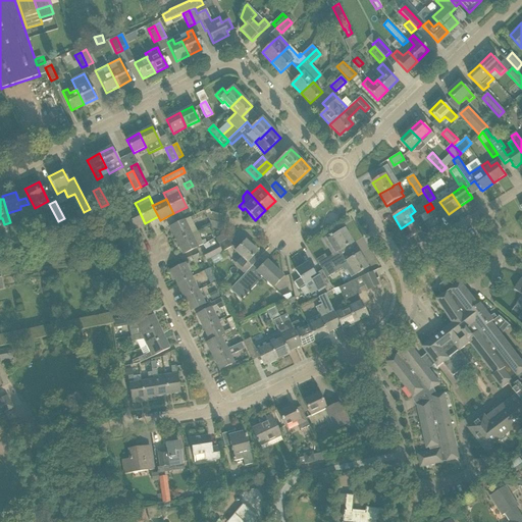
[(145,223),(138,208),(124,215),(132,229),(145,223)]
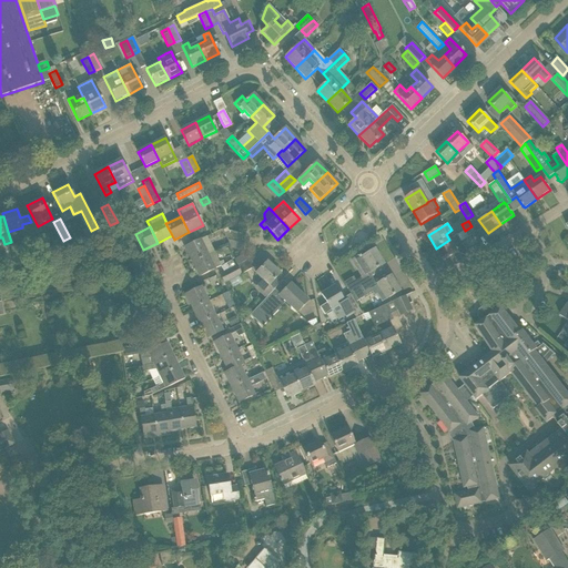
[(472,226),(465,231),(468,237),(476,233),(472,226)]
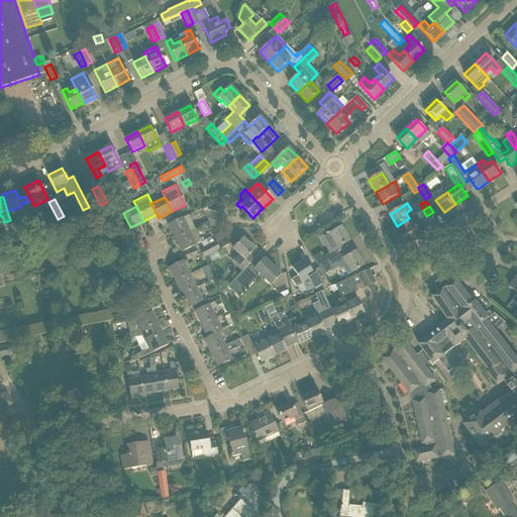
[(207,218),(221,222),(223,213),(209,210),(207,218)]
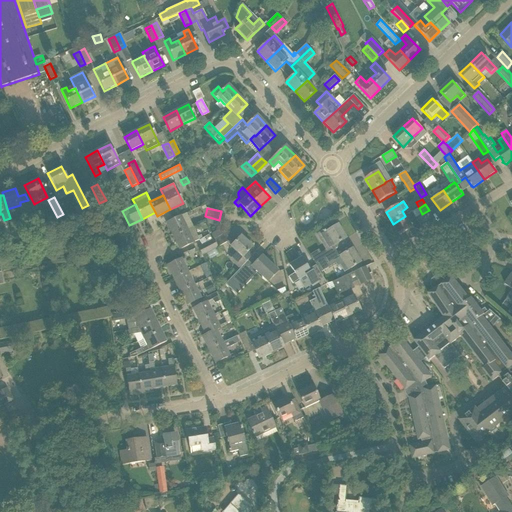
[(405,216),(393,224),(400,235),(406,232),(411,240),(424,232),(412,212),(405,216)]
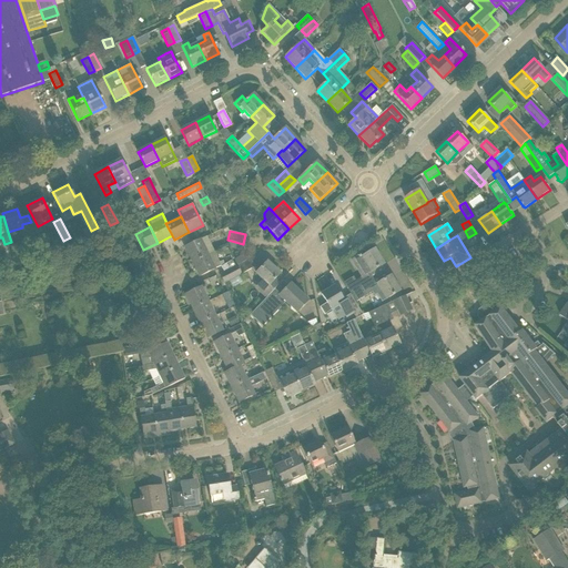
[(184,247),(192,262),(208,254),(201,240),(184,247)]
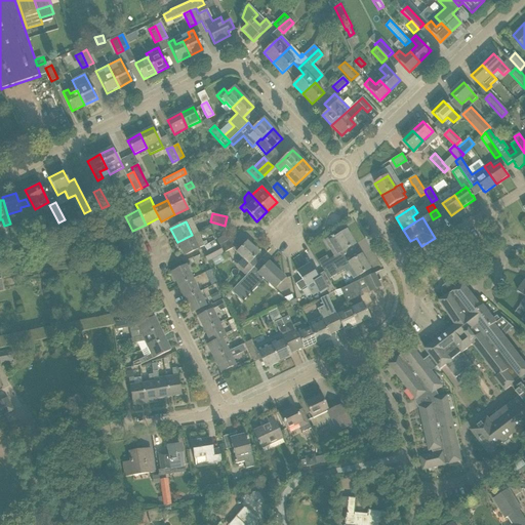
[(318,264),(323,271),(344,258),(340,253),(355,245),(346,231),(333,238),(332,237),(325,241),(330,249),(334,256),(327,259),(327,258),(318,264)]
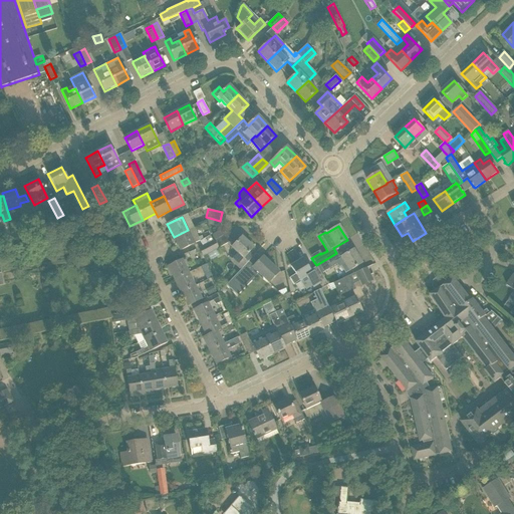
[(188,230),(174,237),(180,250),(200,241),(194,227),(188,230)]
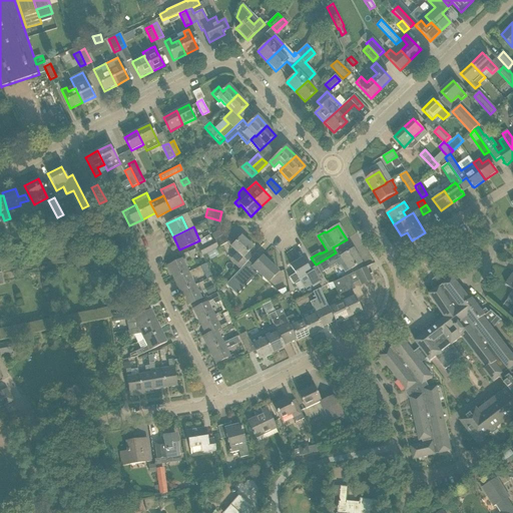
[(202,245),(198,247),(202,257),(218,247),(217,247),(229,240),(225,233),(213,239),(212,240),(202,245)]
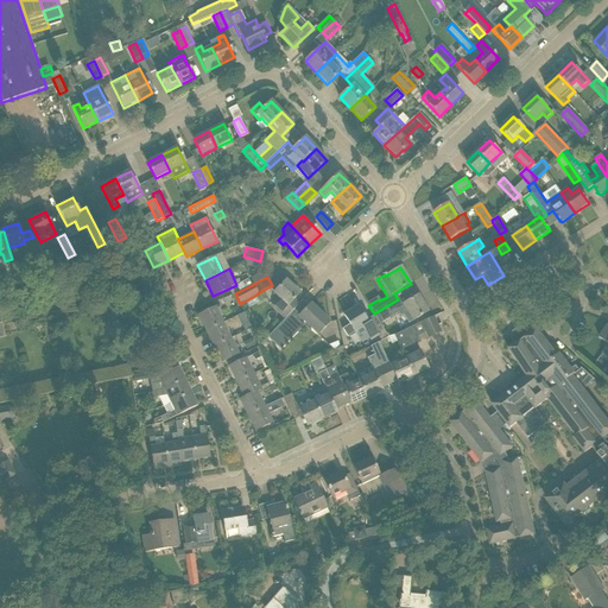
[(236,285),(240,291),(252,285),(248,279),(236,285)]
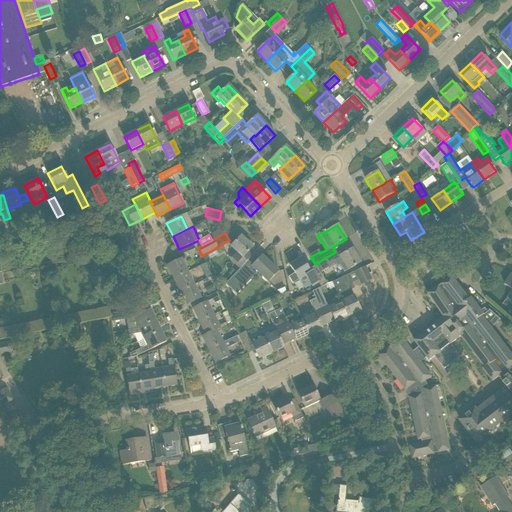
[(234,243),(231,246),(237,252),(235,253),(240,258),(234,264),(239,269),(245,263),(252,256),(248,252),(252,247),(241,236),(234,243)]
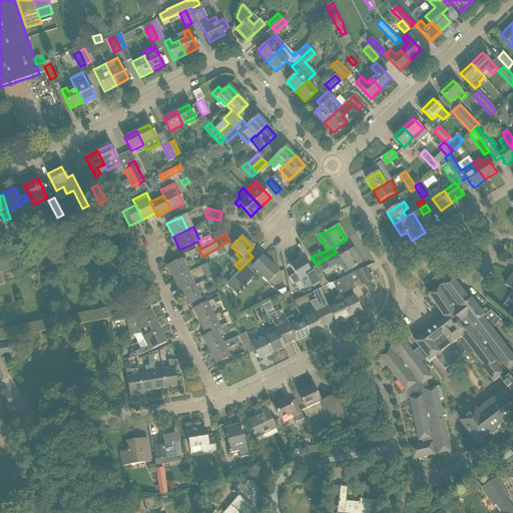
[(340,257),(349,271),(361,264),(353,249),(340,257)]
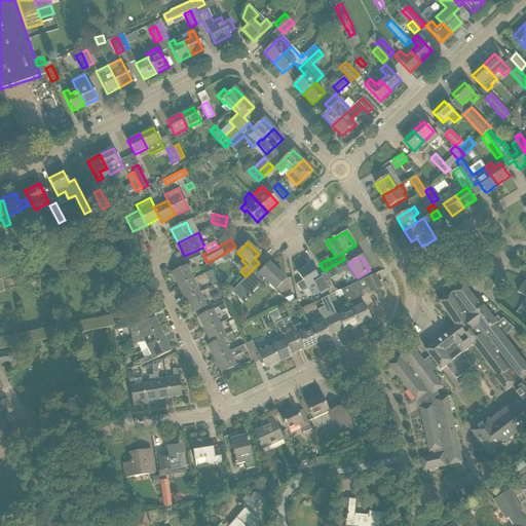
[(336,272),(347,265),(347,264),(344,259),(324,271),(324,272),(329,279),(335,276),(333,274),(336,272)]
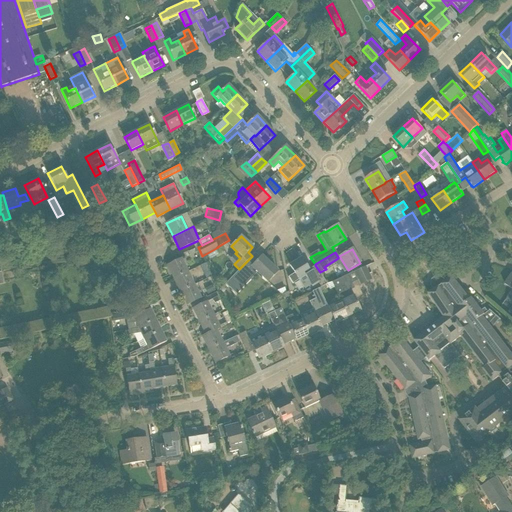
[(235,273),(226,284),(231,289),(240,278),(246,272),(252,277),(256,272),(267,283),(270,279),(277,271),(262,256),(255,263),(252,267),(250,268),(248,266),(245,263),(239,269),(235,273)]
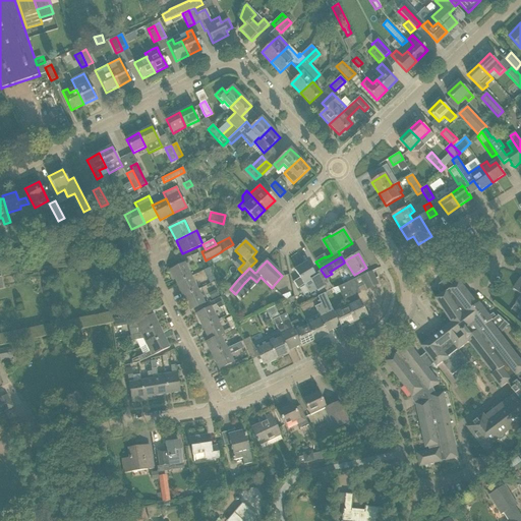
[(170,271),(176,284),(191,277),(184,263),(170,271)]
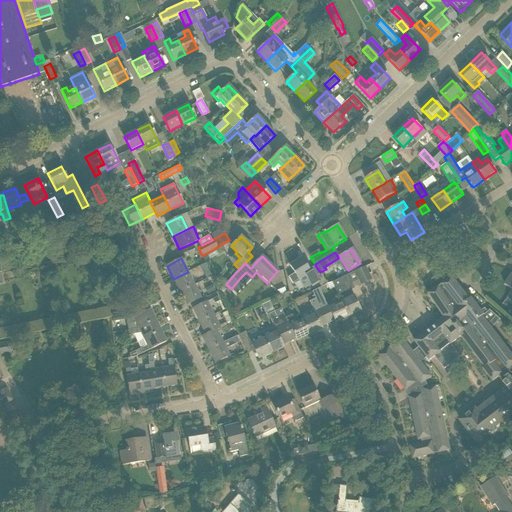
[(320,272),(315,265),(310,269),(308,266),(306,267),(301,258),(289,265),(294,273),(288,277),(292,284),(305,276),(312,286),(318,282),(321,287),(327,284),(320,272)]
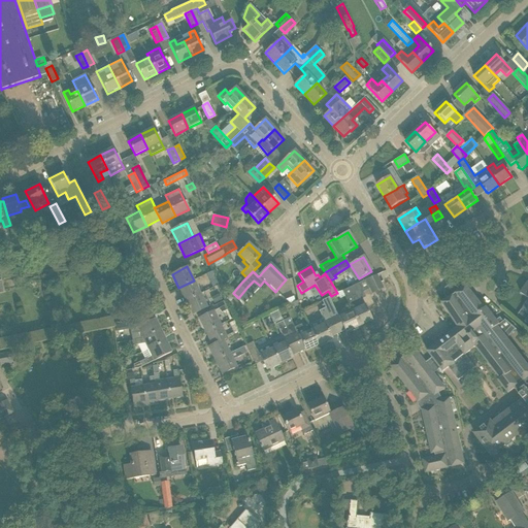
[(365,281),(369,289),(381,284),(376,275),(365,281)]
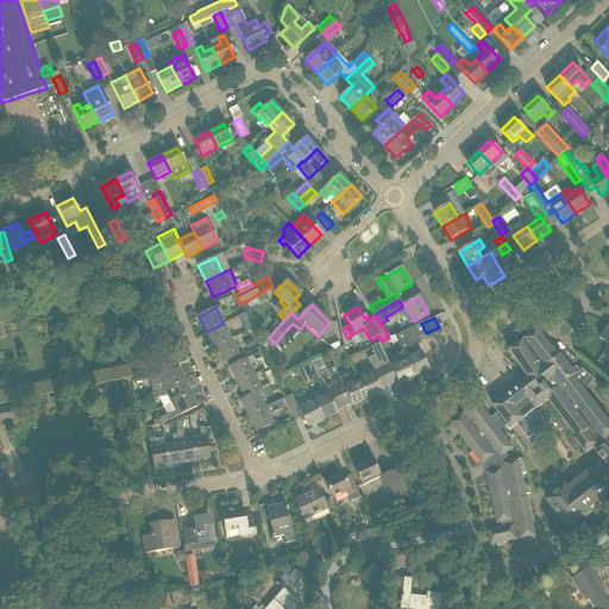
[(248,321),(242,324),(245,332),(252,330),(248,321)]
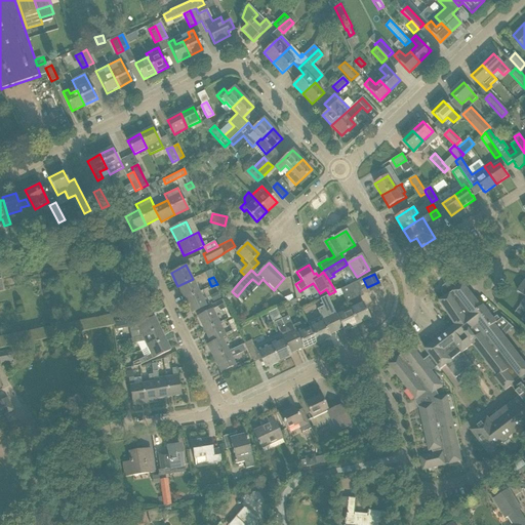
[(177,286),(185,299),(199,292),(193,279),(177,286)]
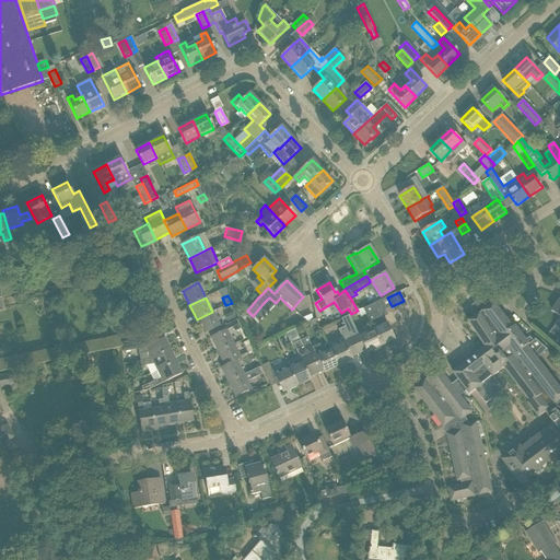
[(373,330),(381,347),(394,340),(380,310),(384,307),(381,301),(363,308),(373,330)]
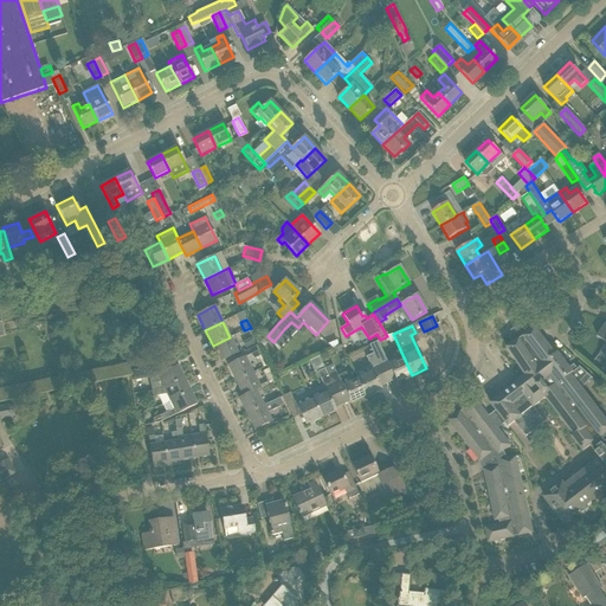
[(574,365),(569,368),(558,353),(555,355),(535,328),(528,333),(523,328),(516,327),(510,331),(509,337),(514,343),(507,348),(526,376),(513,386),(509,382),(503,387),(505,392),(490,404),(496,411),(489,417),(476,400),(449,420),(481,462),(482,461),(487,469),(484,470),(495,521),(498,520),(500,524),(485,528),(489,542),(533,533),(516,457),(507,459),(503,451),(510,445),(497,429),(505,423),(508,426),(515,421),(516,424),(526,437),(545,421),(535,410),(533,407),(546,398),(574,436),(572,437),(582,451),(590,446),(599,458),(565,485),(562,483),(545,497),(563,523),(605,490),(605,420),(578,384),(588,374),(580,368),(578,369),(574,365)]
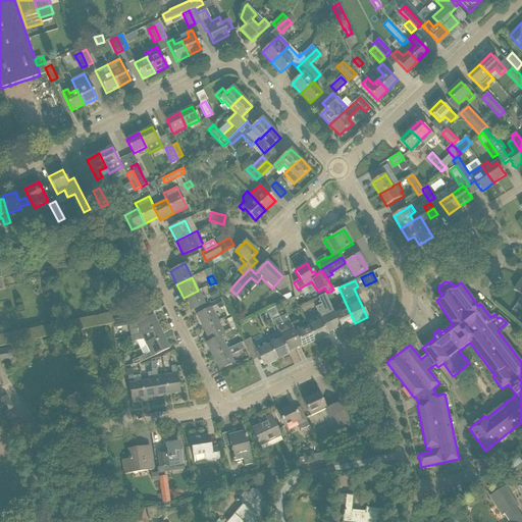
[(198,291),(184,298),(190,311),(205,304),(198,291)]
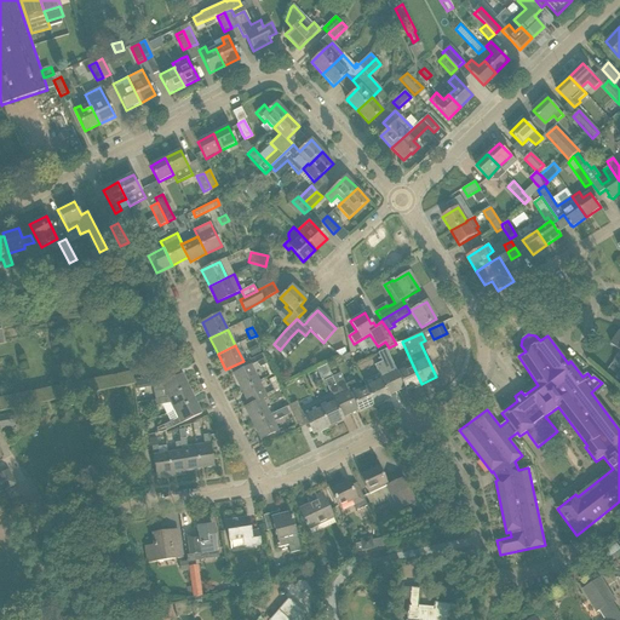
[(422,384),(413,366),(397,373),(397,371),(396,371),(390,357),(386,349),(378,352),(382,362),(383,361),(397,392),(405,389),(406,390),(422,384)]
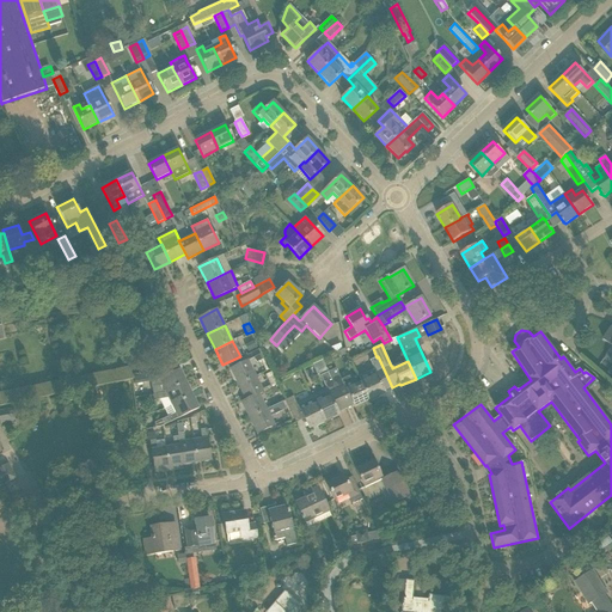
[(392,387),(378,356),(377,357),(369,360),(374,369),(359,377),(361,383),(369,401),(385,393),(384,391),(392,387)]
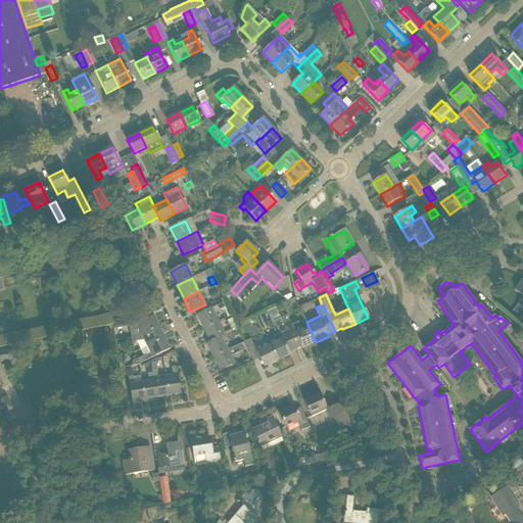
[(197,316),(203,329),(219,321),(211,307),(197,316)]
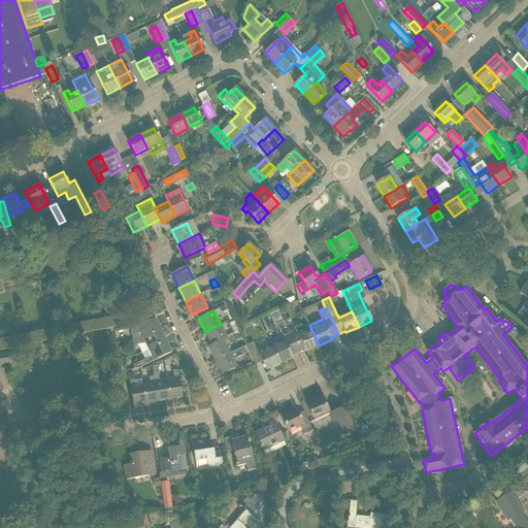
[(139,332),(142,338),(160,330),(155,319),(137,327),(137,328),(130,329),(131,334),(139,332)]
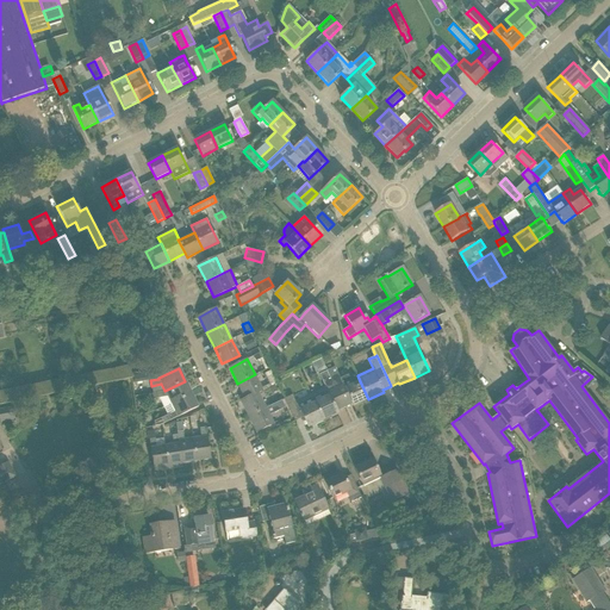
[(327,387),(311,394),(323,421),(337,414),(336,411),(344,408),(330,377),(330,378),(327,371),(319,374),(327,387)]
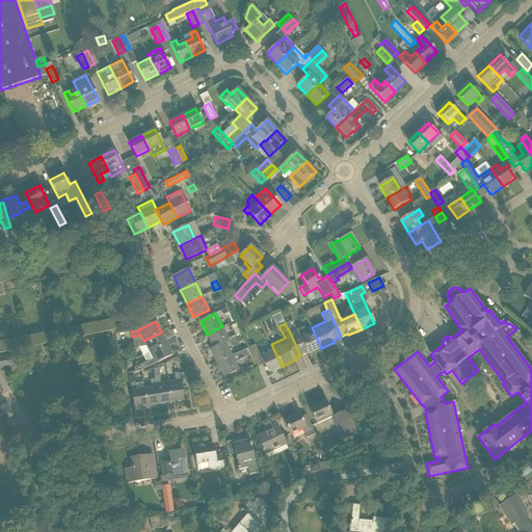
[(130,326),(116,328),(117,335),(131,331),(130,326)]
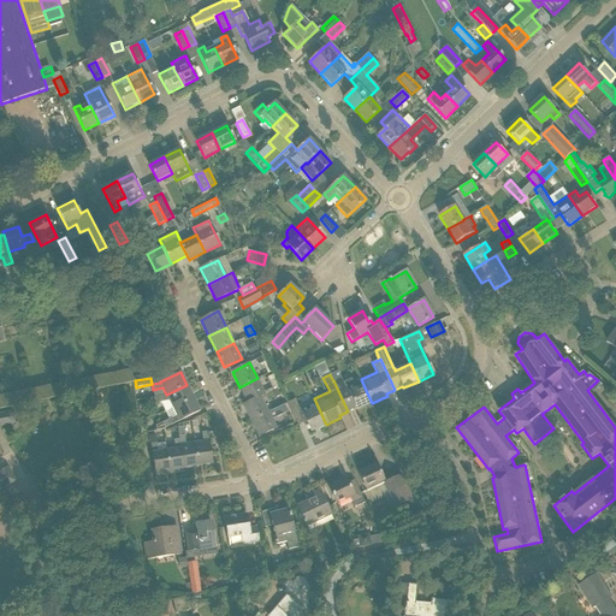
[(240,388),(247,403),(260,396),(261,397),(265,395),(258,378),(240,388)]
